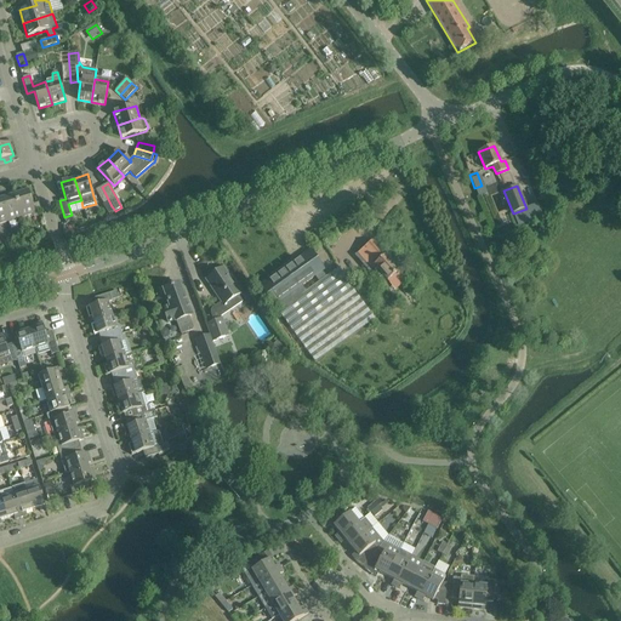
[(109,201),(102,187),(95,191),(103,205),(109,201)]
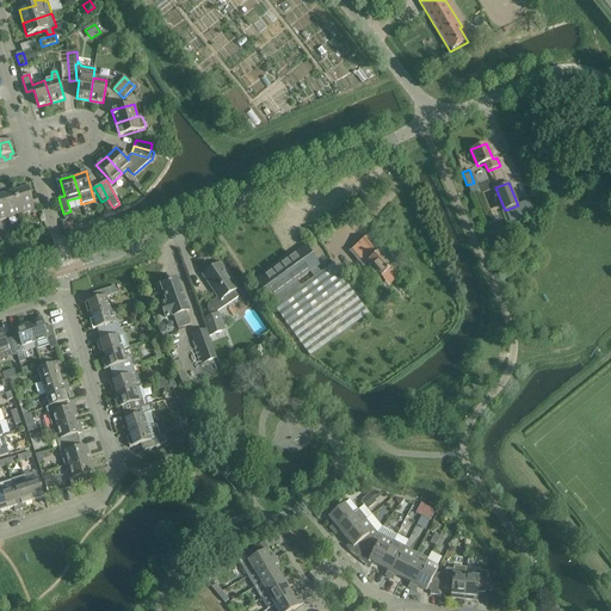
[(28,189),(14,192),(20,214),(35,210),(34,208),(39,205),(38,199),(32,202),(28,189)]
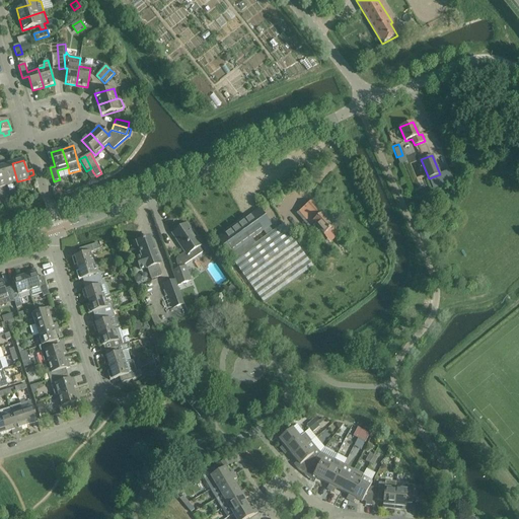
[(7,186),(17,181),(12,163),(1,166),(7,186)]
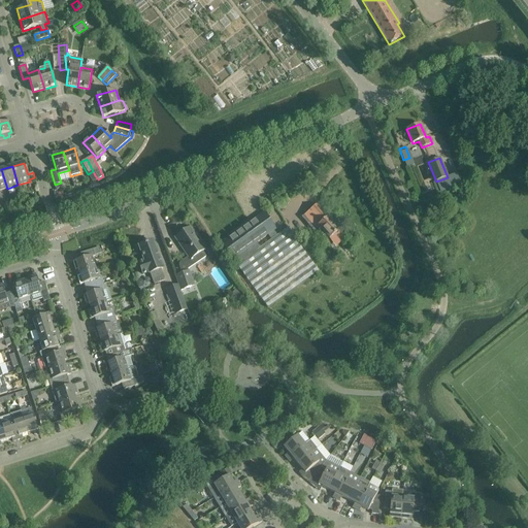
[(58,200),(64,198),(62,191),(56,194),(58,200)]
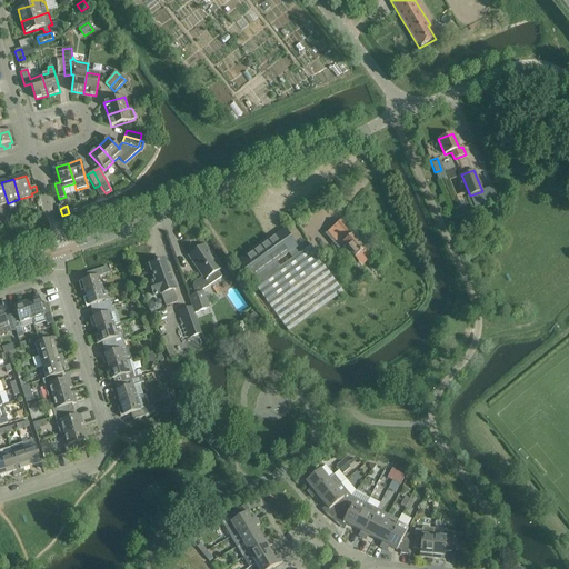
[(335,227),(328,233),(340,247),(343,245),(355,258),(366,248),(342,220),(335,227)]
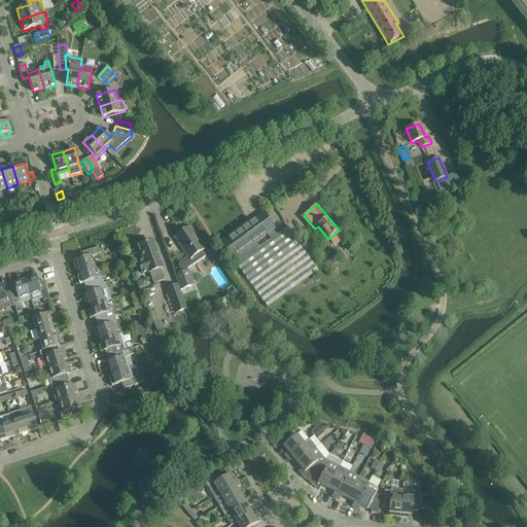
[(262,213),(220,243),(236,265),(259,247),(256,243),(269,234),(274,230),(262,213)]
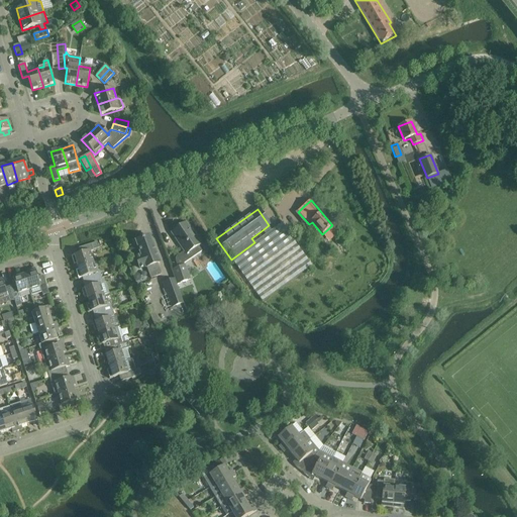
[(175,261),(176,261),(178,268),(179,269),(172,271),(177,285),(190,280),(185,266),(185,267),(184,264),(201,251),(198,246),(200,244),(195,236),(197,235),(192,229),(191,230),(186,223),(172,232),(184,251),(177,256),(176,257),(176,259),(175,260),(175,261)]
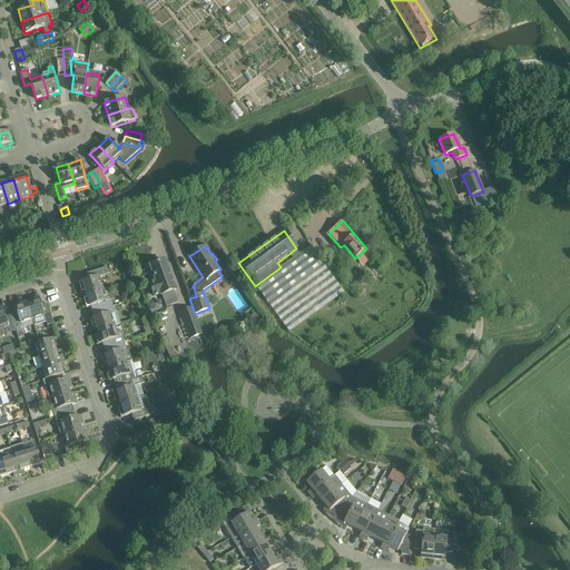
[(343,294),(310,247),(281,267),(255,286),(290,333),(343,294)]
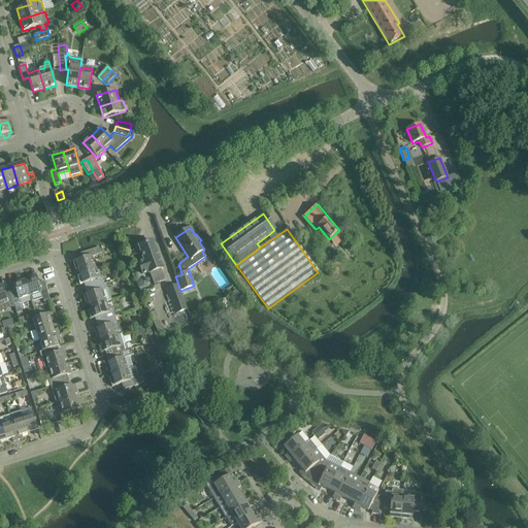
[(154,285),(163,281),(164,279),(160,269),(162,268),(153,241),(139,246),(144,261),(138,263),(142,274),(149,272),(149,273),(150,273),(154,285)]
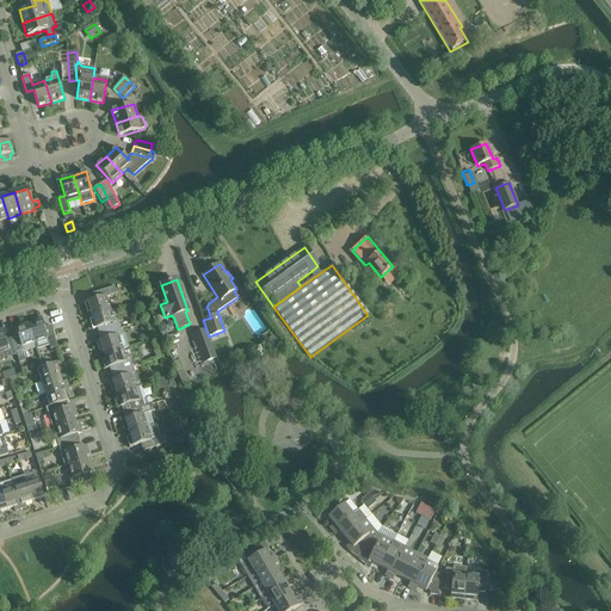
[(91,313),(92,316),(110,310),(106,297),(117,294),(115,287),(93,294),(96,300),(84,303),(87,314),(91,313)]
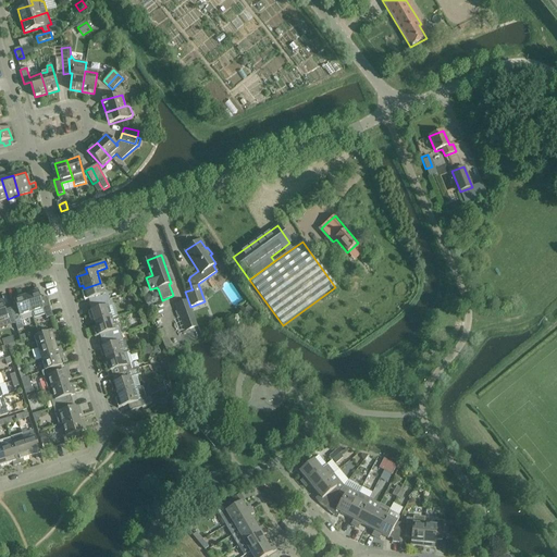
[(85,292),(82,292),(84,301),(89,299),(90,306),(96,304),(110,299),(108,294),(103,295),(100,283),(84,288),(85,292)]
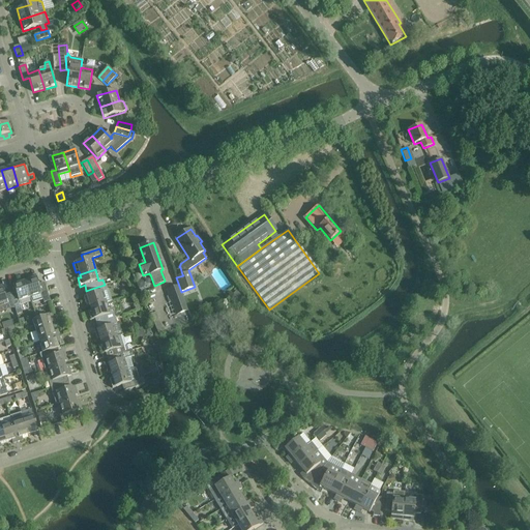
[(25,282),(31,301),(31,302),(42,298),(43,303),(50,301),(45,283),(38,285),(35,275),(27,277),(28,281),(25,282)]
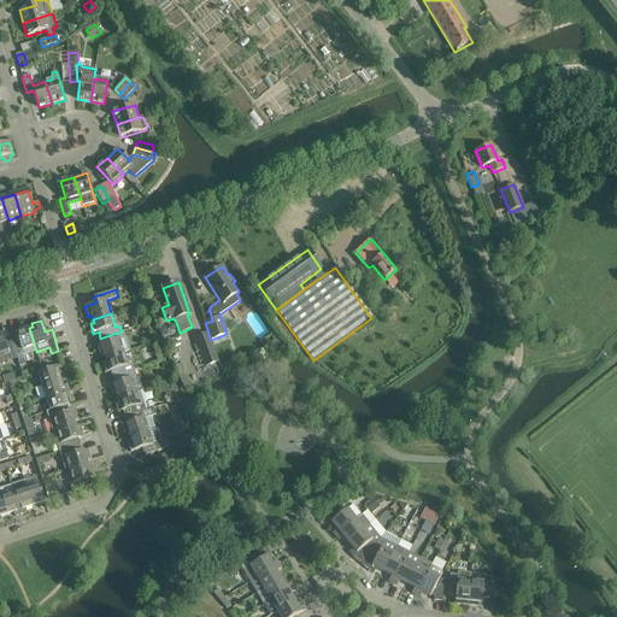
[(12,342),(17,357),(36,351),(29,328),(25,329),(24,325),(15,329),(18,340),(12,342)]
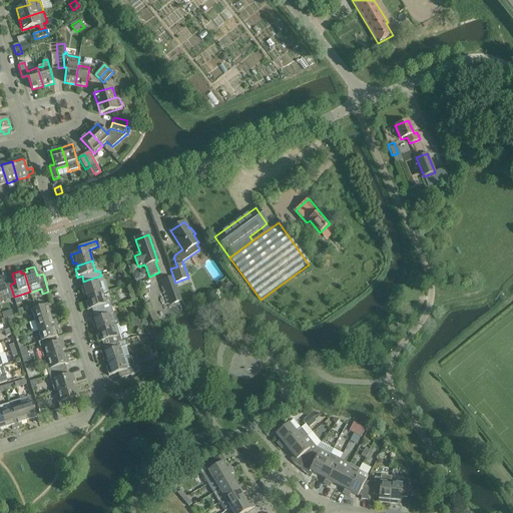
[(85,287),(81,288),(83,296),(86,295),(87,298),(102,294),(108,292),(105,281),(102,282),(101,276),(88,280),(83,282),(85,287)]
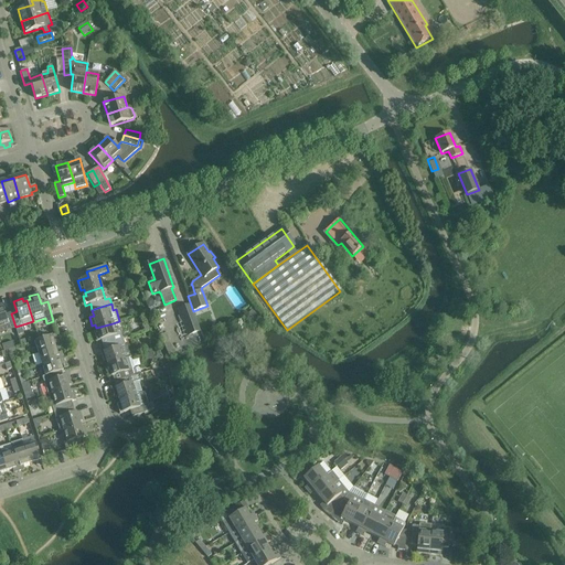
[(0,332),(16,328),(16,327),(11,313),(4,315),(1,305),(0,305),(0,332)]
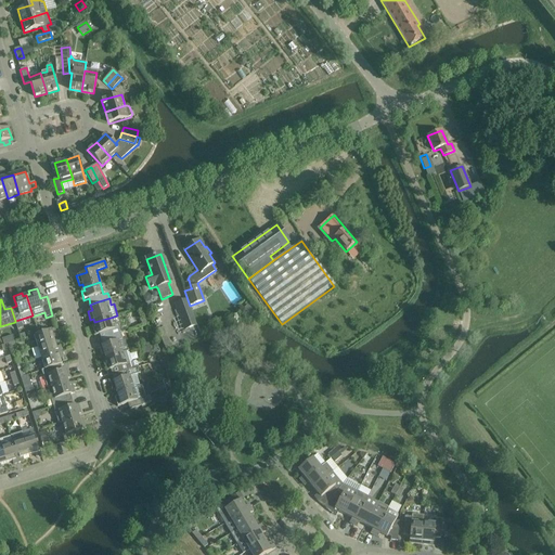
[(196,325),(188,300),(175,305),(184,330),(196,325)]
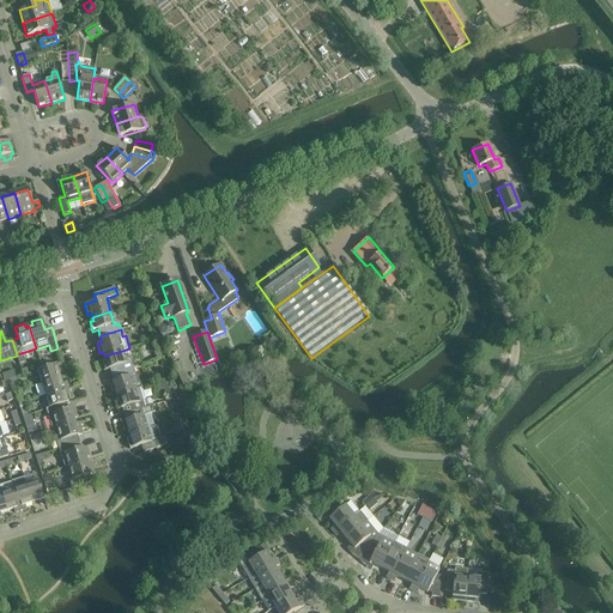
[(280,341),(274,335),(268,341),(274,347),(280,341)]
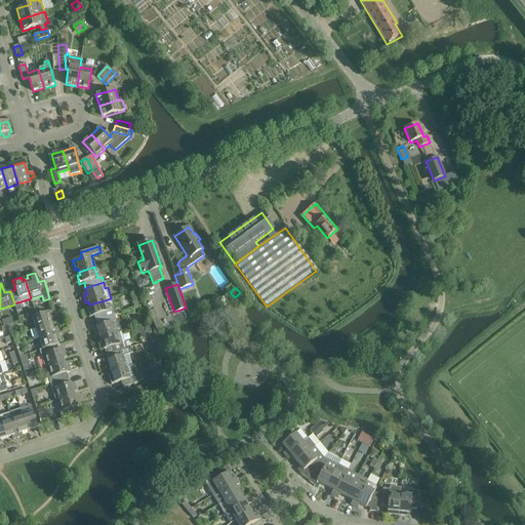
[(90,308),(87,309),(90,318),(94,316),(95,322),(101,320),(114,316),(112,310),(109,311),(105,300),(89,305),(90,308)]
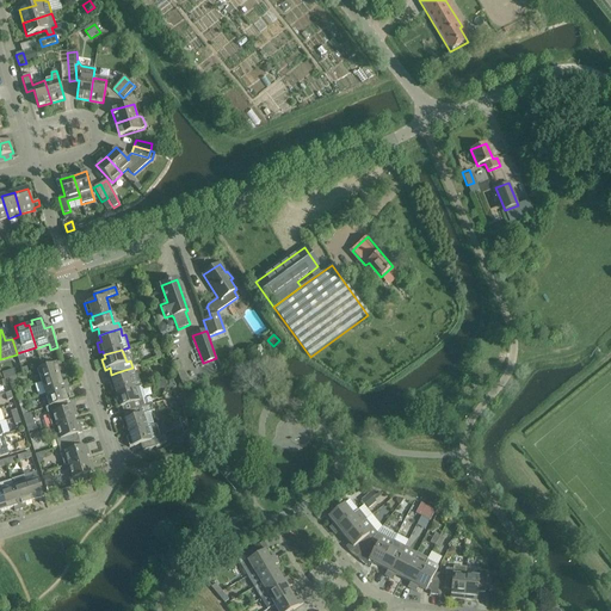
[(37,370),(42,382),(61,376),(59,370),(62,369),(60,363),(37,370)]
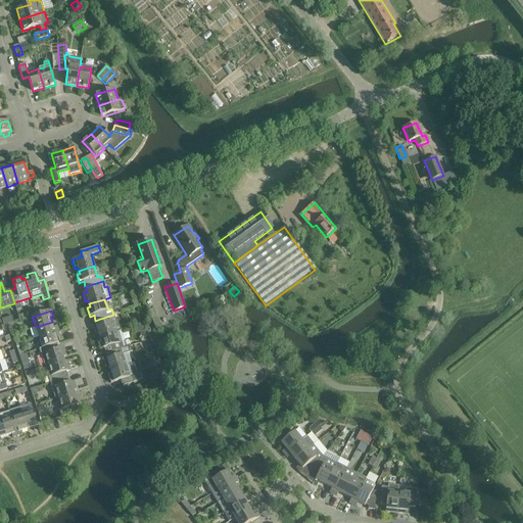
[(97,326),(93,327),(96,335),(98,334),(99,337),(115,332),(111,322),(115,321),(113,315),(100,319),(95,321),(97,326)]
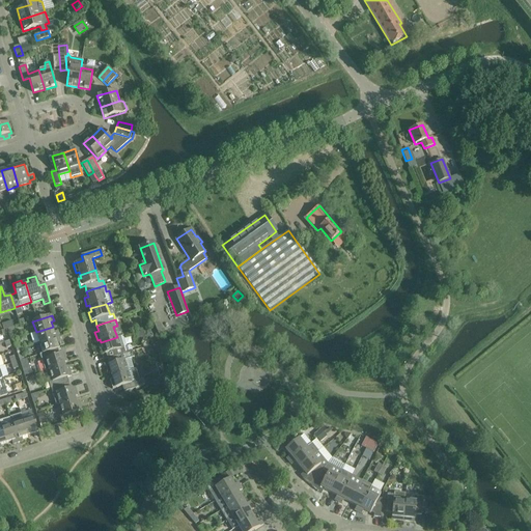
[(54,333),(53,327),(36,332),(39,343),(59,337),(57,332),(54,333)]
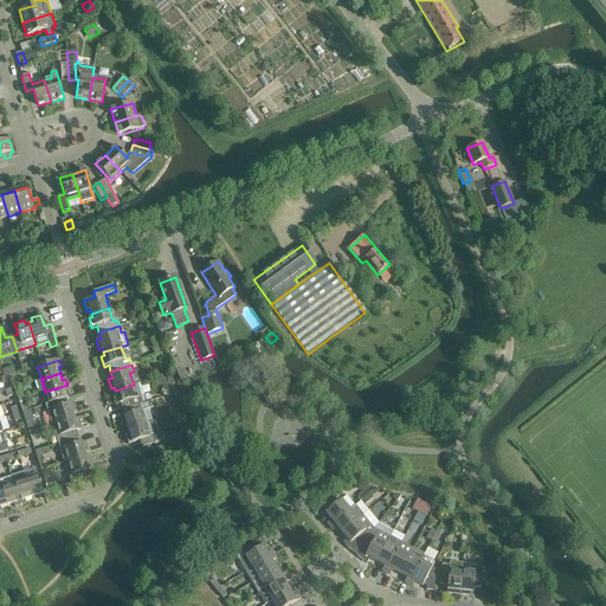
[(116,394),(113,395),(116,405),(121,404),(123,410),(150,401),(148,394),(143,397),(140,384),(134,385),(115,391),(116,394)]
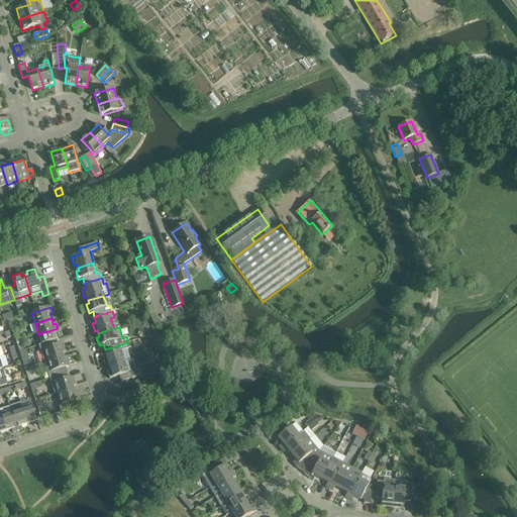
[(58,328),(38,334),(41,344),(57,339),(57,340),(58,339),(56,333),(59,333),(58,328)]
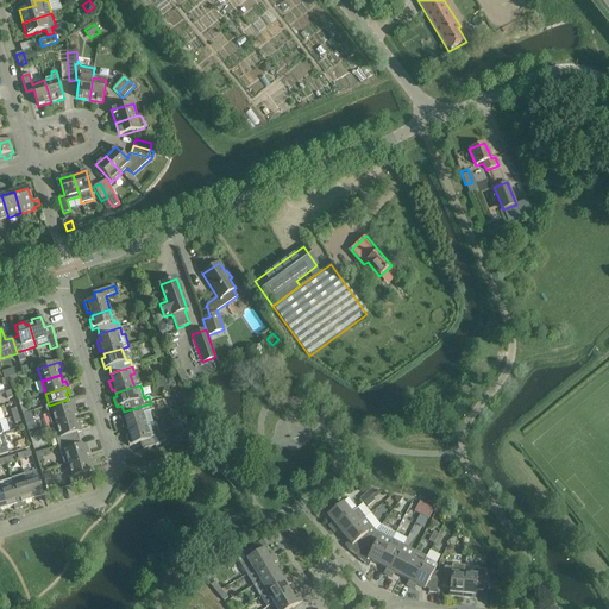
[(49,406),(45,407),(48,414),(52,426),(74,419),(73,416),(76,415),(74,405),(69,407),(67,401),(67,400),(49,406)]
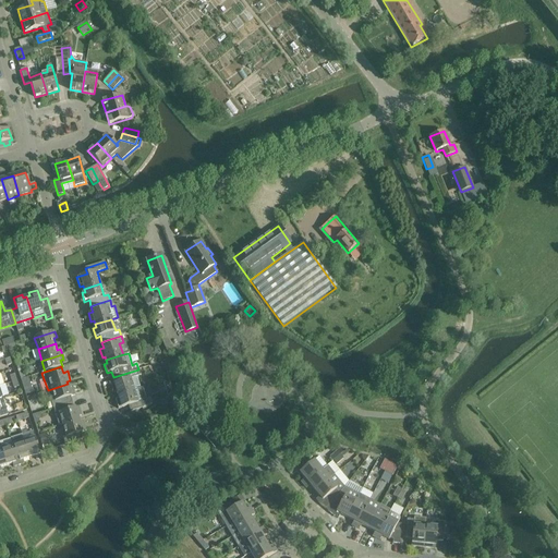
[(114,384),(110,385),(113,393),(117,392),(118,396),(141,388),(136,377),(141,376),(138,370),(113,377),(114,384)]
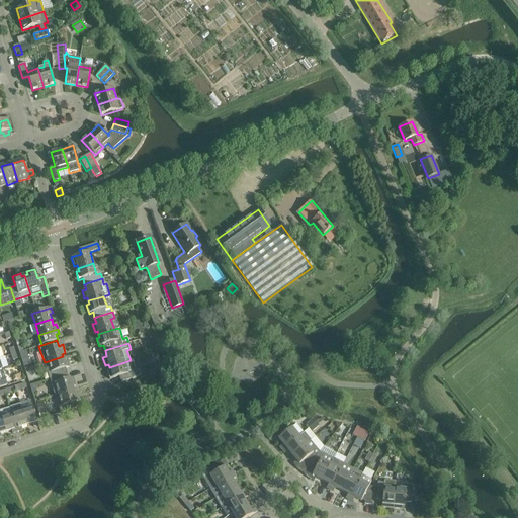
[(63,356),(45,362),(50,379),(67,373),(66,368),(70,367),(67,358),(64,359),(63,356)]
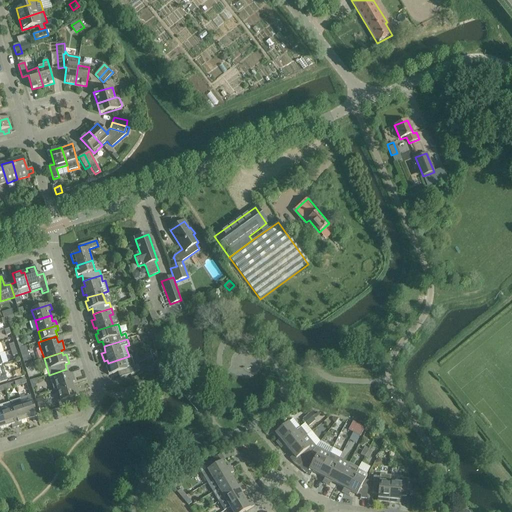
[(130,356),(129,356),(108,363),(109,366),(106,367),(108,375),(117,372),(119,378),(139,371),(137,365),(134,366),(130,356)]
